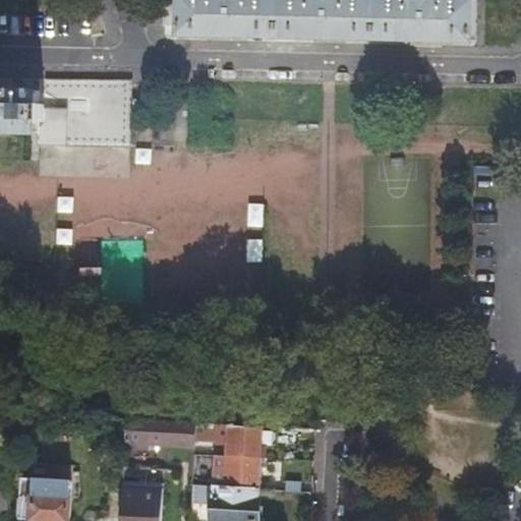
[(360,37),(362,0),(163,0),(163,22),(182,23),(181,34),(214,34),(247,35),(313,36),(344,37),(360,37)]
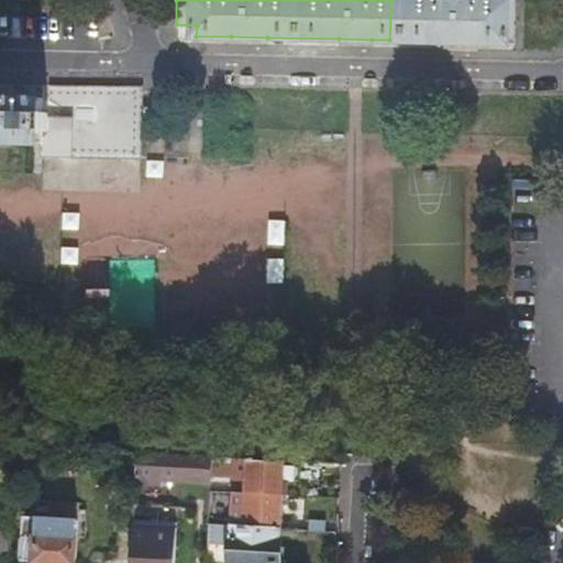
[(392,0),(389,40),(443,42),(477,42),(512,43),(512,0),(392,0)]
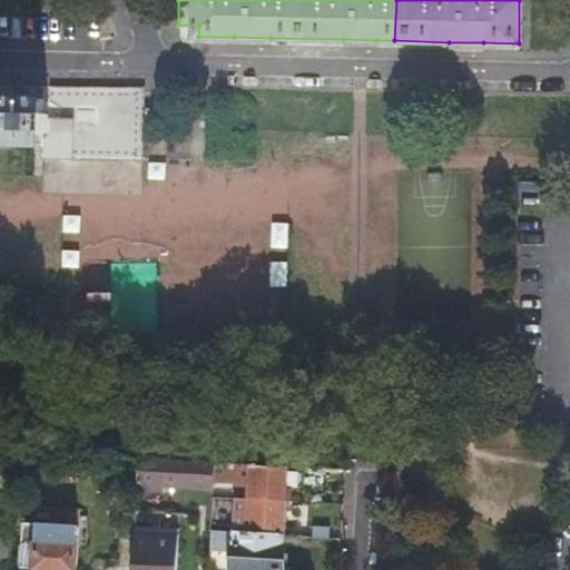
[(0,141),(40,143),(40,156),(140,158),(141,87),(41,85),(41,97),(0,96),(0,141)]
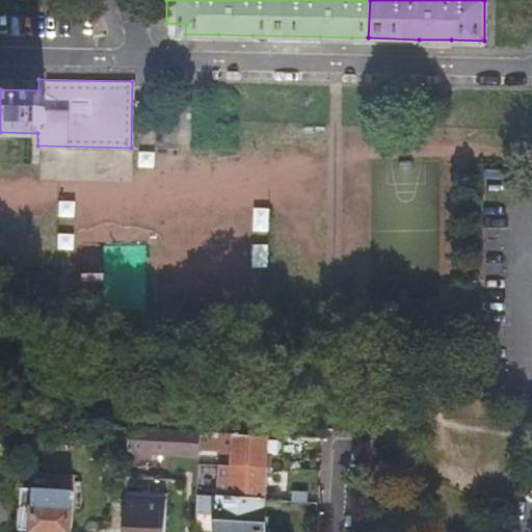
[(28,426),(28,437),(42,439),(42,427),(28,426)]
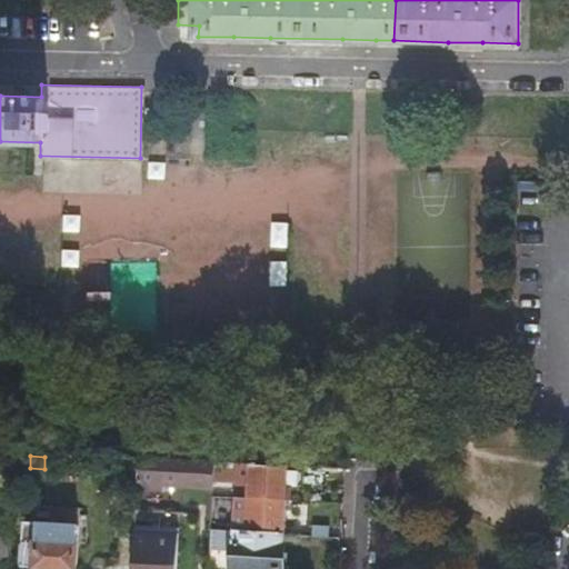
[(132,487),(143,487),(143,480),(145,457),(133,456),(132,479),(132,487)]
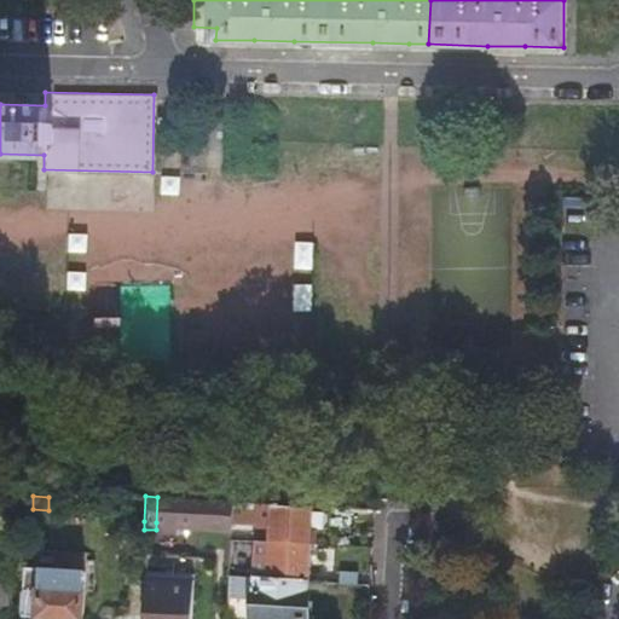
[(156,522),(156,530),(173,531),(173,524),(223,526),(224,501),(166,497),(157,497),(156,522)]
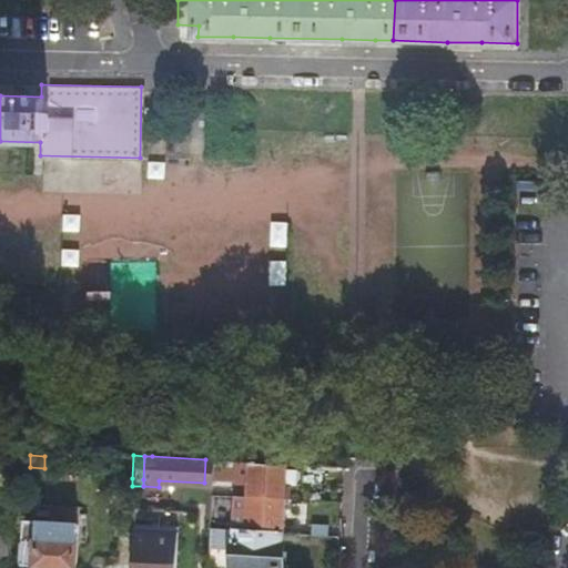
[(231,483),(230,494),(281,497),(282,483),(284,464),(211,459),(210,482),(231,483)]
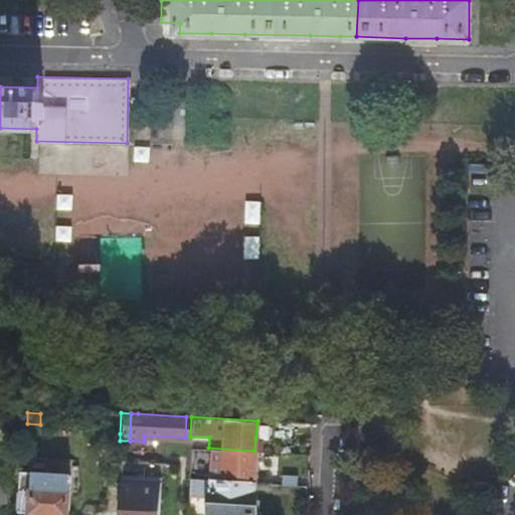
[(206,479),(252,482),(254,461),(261,461),(262,452),(261,452),(254,451),(208,448),(206,479)]
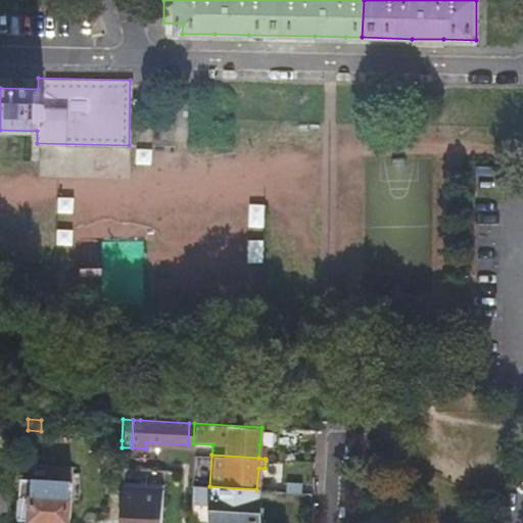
[(7,484),(8,496),(15,496),(14,519),(65,521),(67,480),(7,478),(7,484)]
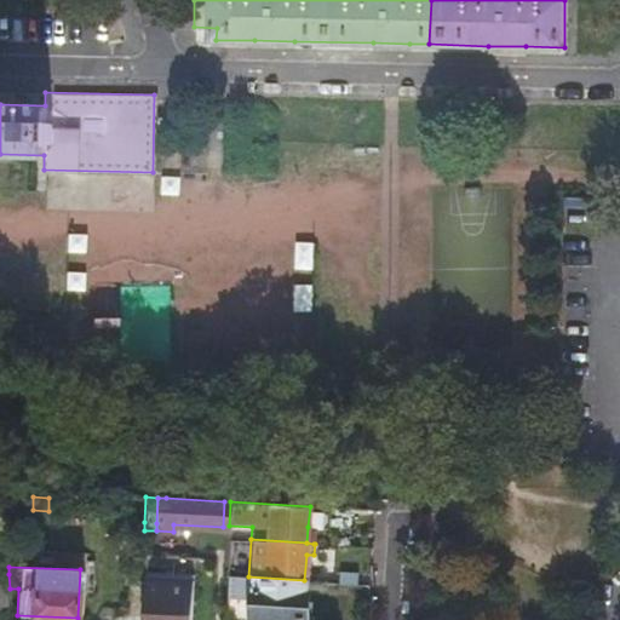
[(225,589),(225,596),(247,597),(246,616),(299,619),(303,619),(304,580),(248,577),(225,574),(225,589)]
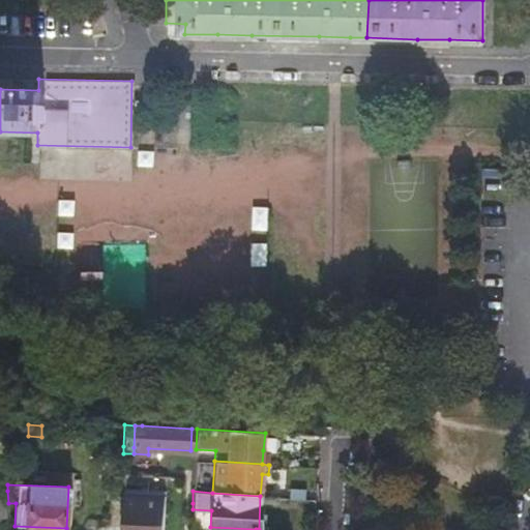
[(121,492),(118,529),(128,529),(130,492),(121,492)]
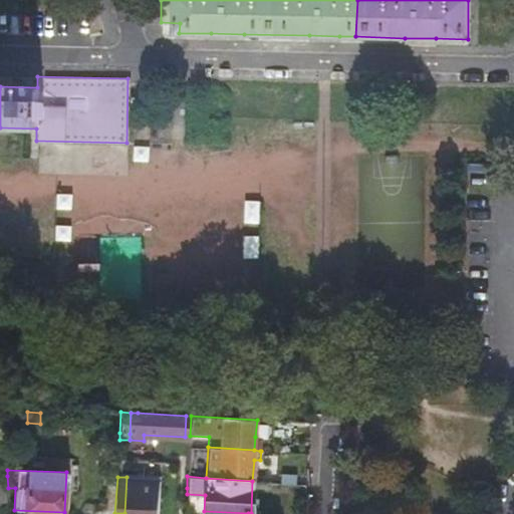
[(126,477),(124,513),(156,513),(159,479),(126,477)]
